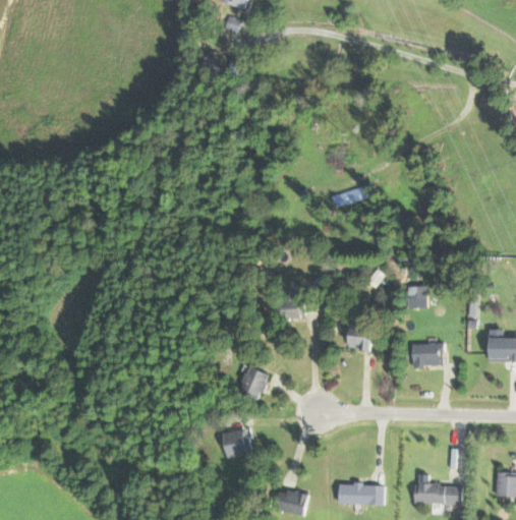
[(216,0),(243,8),(245,0),(216,0)]
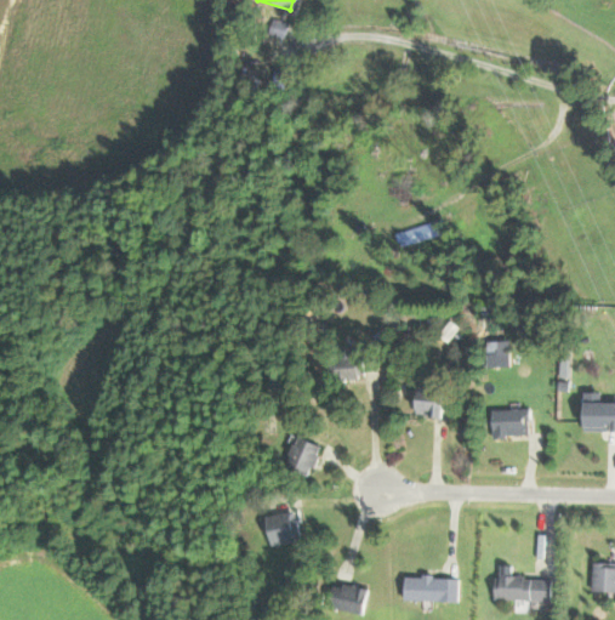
[(399,231),(403,245),(443,234),(439,221),(399,231)]
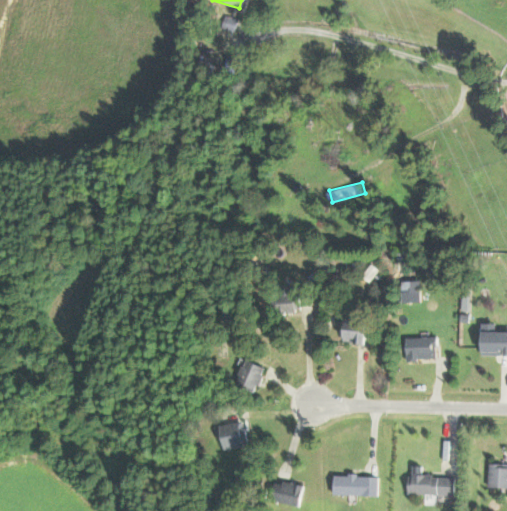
[(400,303),(416,302),(416,284),(400,285),(400,303)]
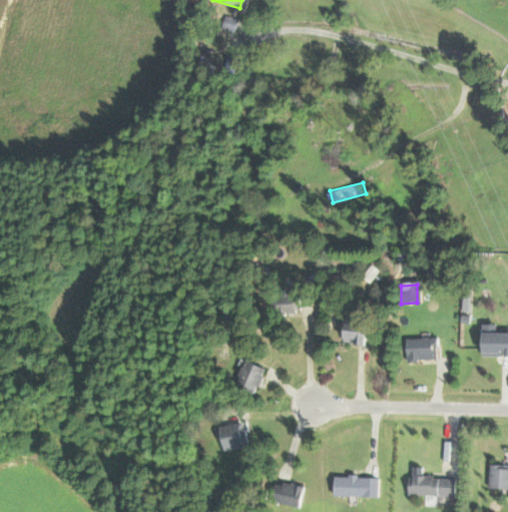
[(296,314),(297,289),(273,287),(271,312),(296,314)]
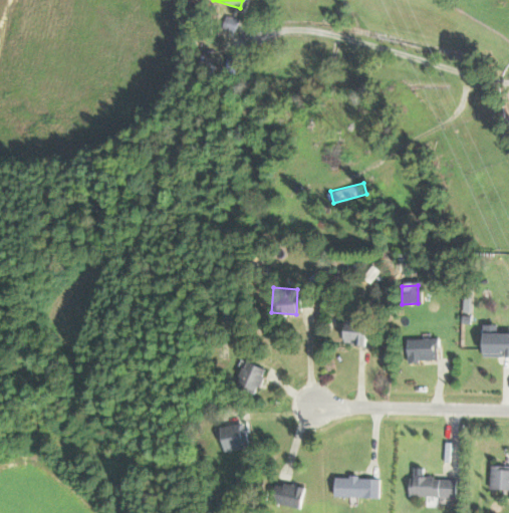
[(365,325),(344,322),(342,343),(363,345),(365,325)]
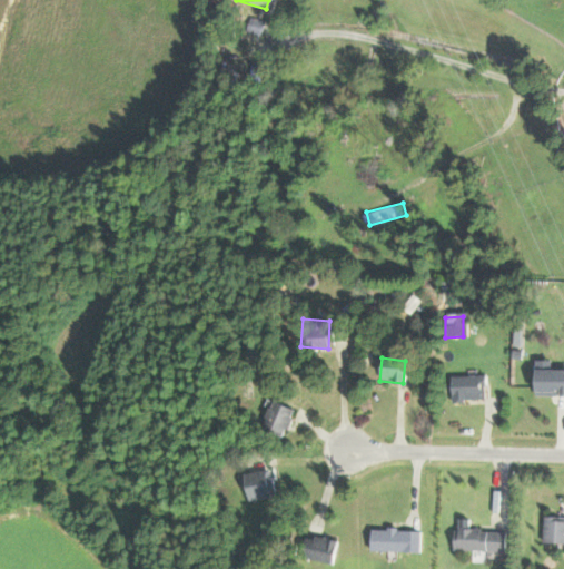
[(534,396),(563,395),(563,369),(548,370),(548,360),(534,361),(534,396)]
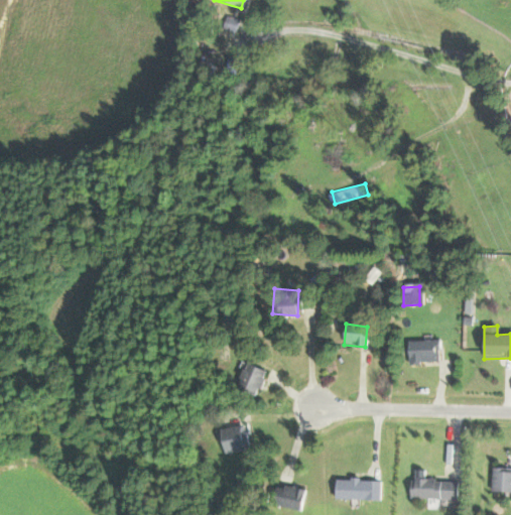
[(436,340),(407,341),(407,363),(437,362),(436,340)]
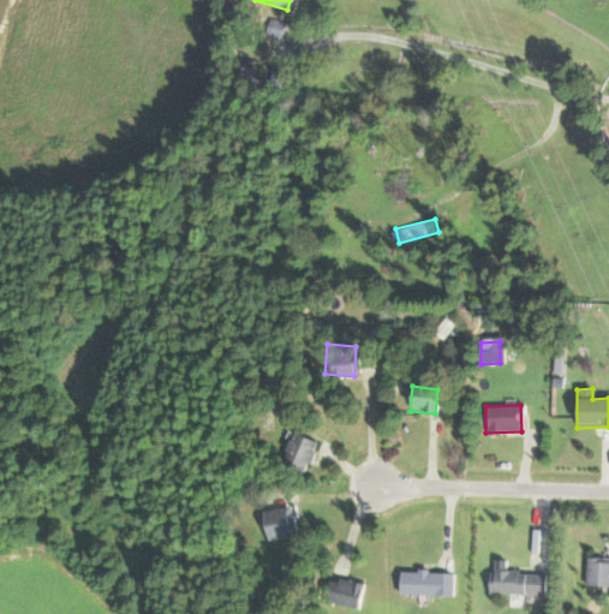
[(304,474),(316,442),(292,433),(280,463),(304,474)]
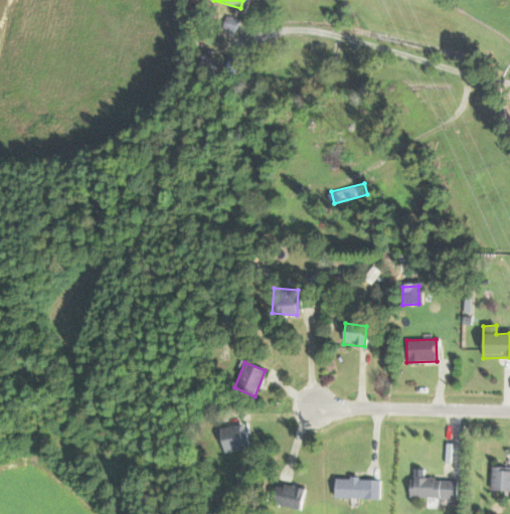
[(222,452),(247,448),(244,423),(219,427),(222,452)]
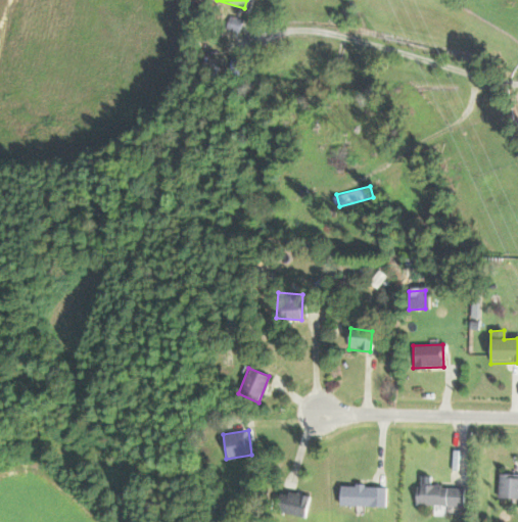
[(517,476),(507,477),(507,474),(498,474),(497,499),(517,499),(517,476)]
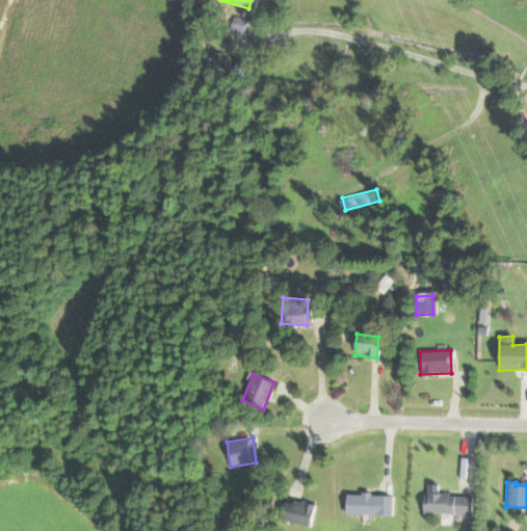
[(470,515),(471,497),(437,496),(437,484),(424,484),(423,514),(470,515)]
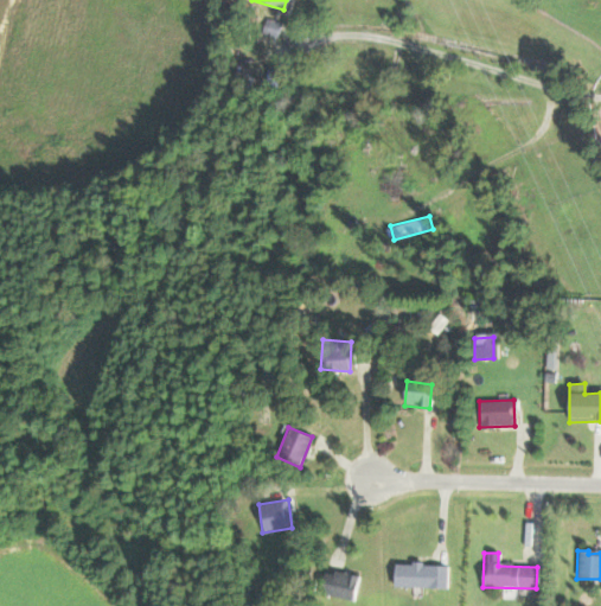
[(394,563),(392,587),(446,589),(446,565),(394,563)]
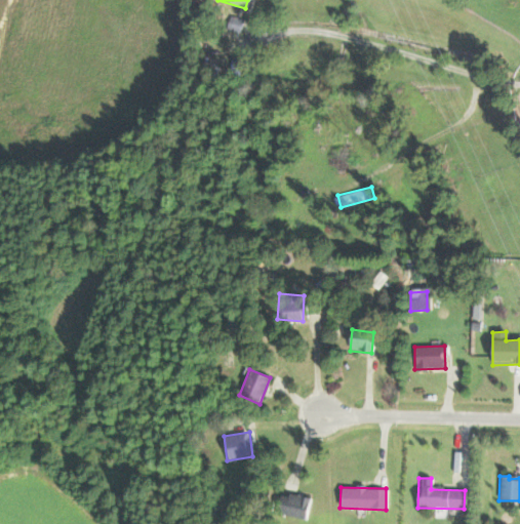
[(279,494),(277,515),(306,519),(309,498),(279,494)]
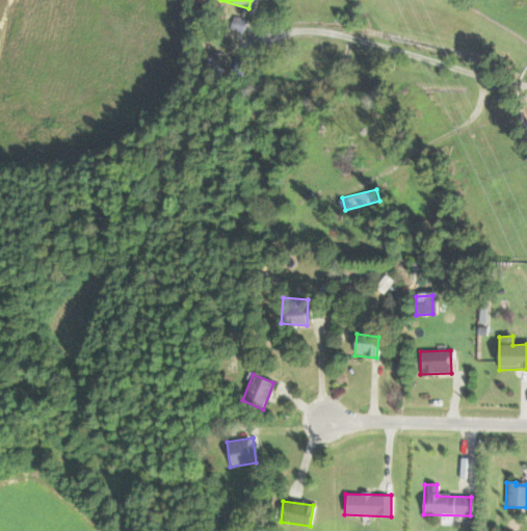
All buildings are outlined.
